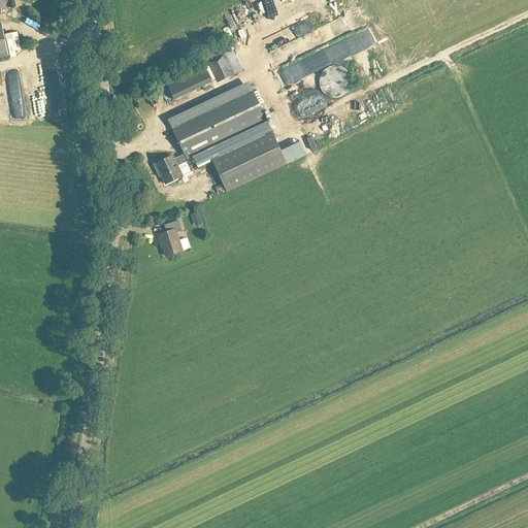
[(0,0),(0,8),(10,7),(10,8),(21,6),(19,0),(0,0)]
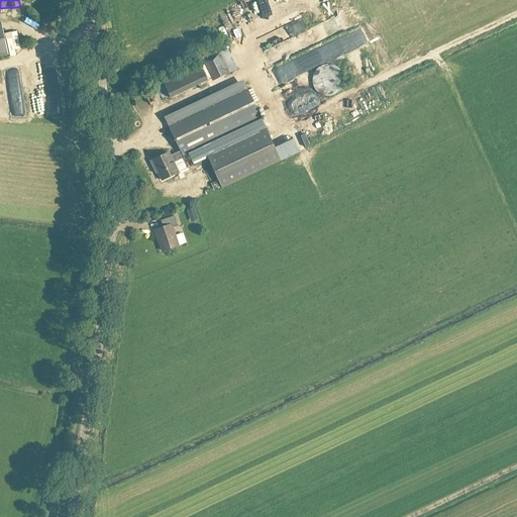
[(309,27),(312,39),(325,36),(322,24),(309,27)]
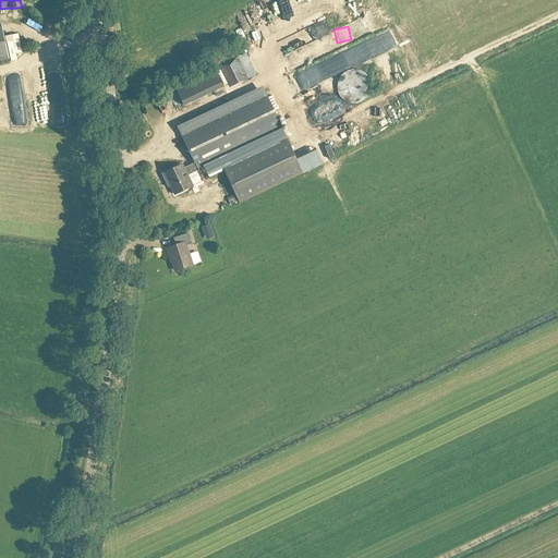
[(245,34),(251,43),(262,37),(257,27),(245,34)]
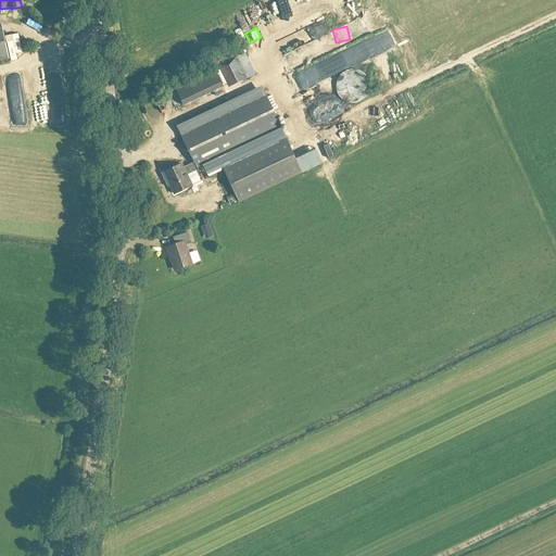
[(280,53),(311,39),(305,29),(276,43),(280,53)]
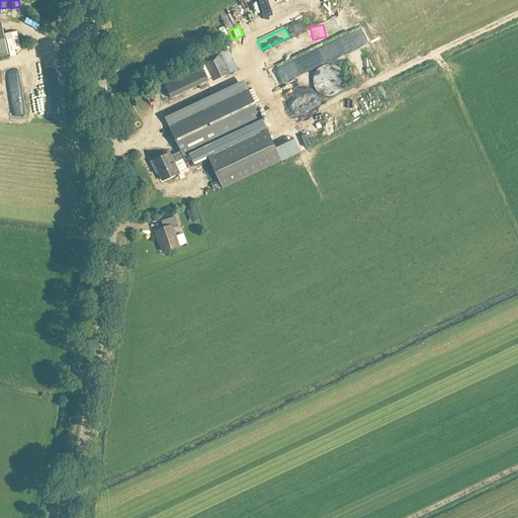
[(305,31),(282,39),(287,55),(310,47),(307,39),(305,31)]
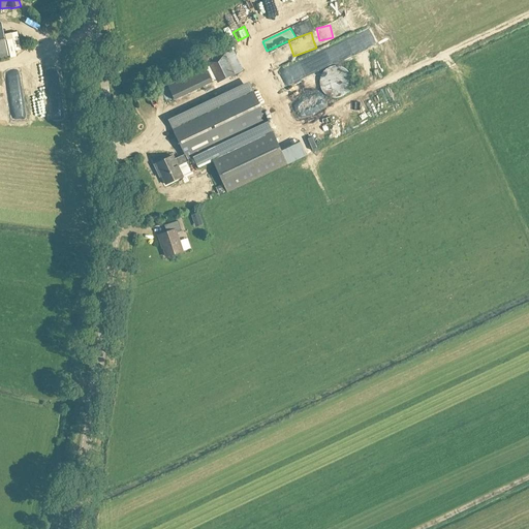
[(232,51),(224,54),(207,63),(217,84),(235,74),(242,70),(232,51)]
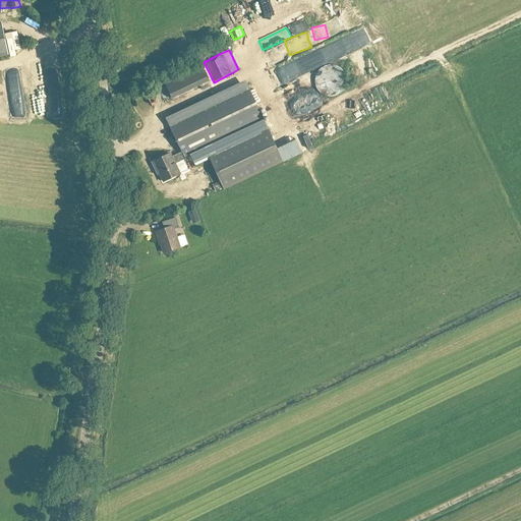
[(327,94),(341,90),(331,61),(311,67),(320,89),(325,87),(327,94)]
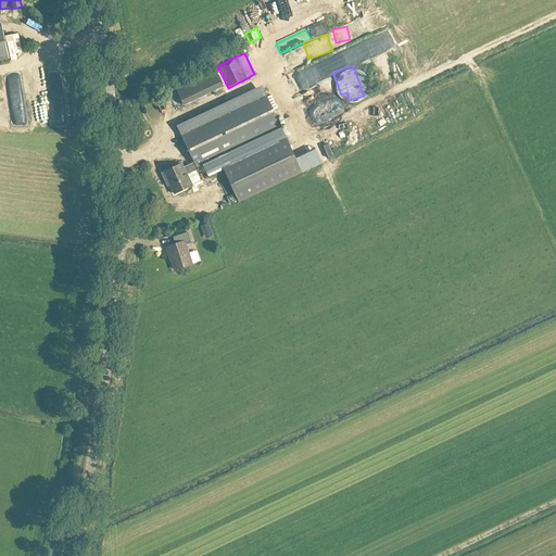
[(184,104),(223,86),(215,71),(176,89),(184,104)]
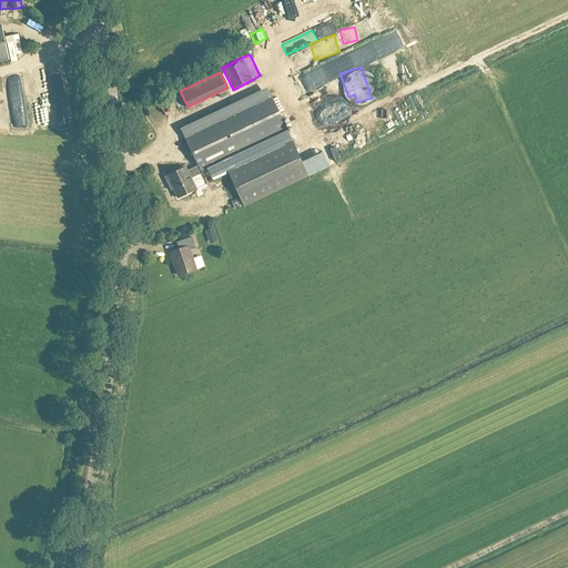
[(301,97),(305,110),(338,97),(334,83),(301,97)]
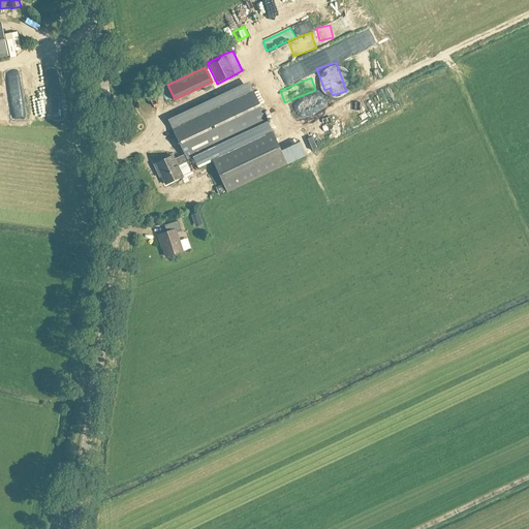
[(271,130),(269,124),(251,87),(170,124),(184,154),(174,159),(173,156),(154,164),(158,173),(159,172),(165,184),(182,177),(178,166),(188,161),(188,162),(194,159),(197,166),(212,159),(227,192),(286,164),(271,130)]
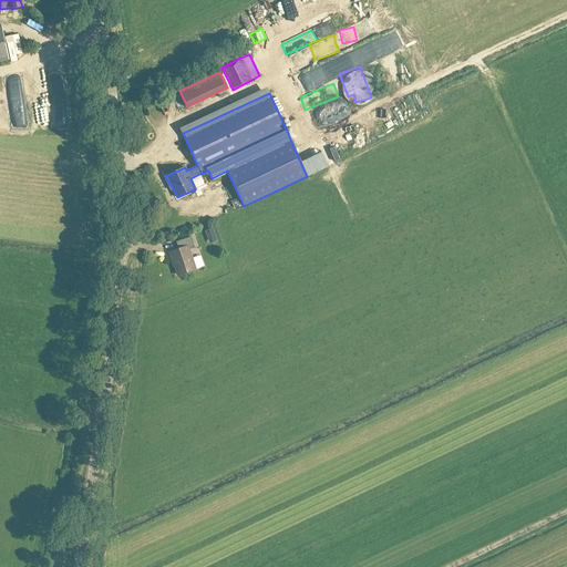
[(315,162),(319,169),(325,167),(321,158),(315,162)]
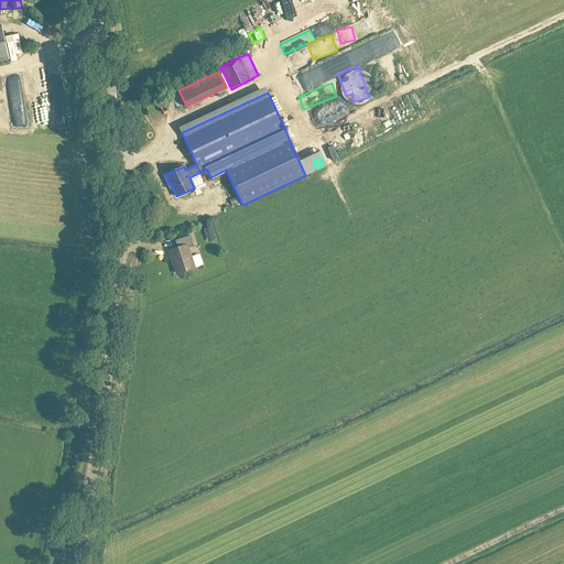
[(171,260),(173,259),(174,263),(173,263),(176,273),(194,268),(187,248),(193,246),(190,235),(175,240),(177,248),(167,250),(171,260)]
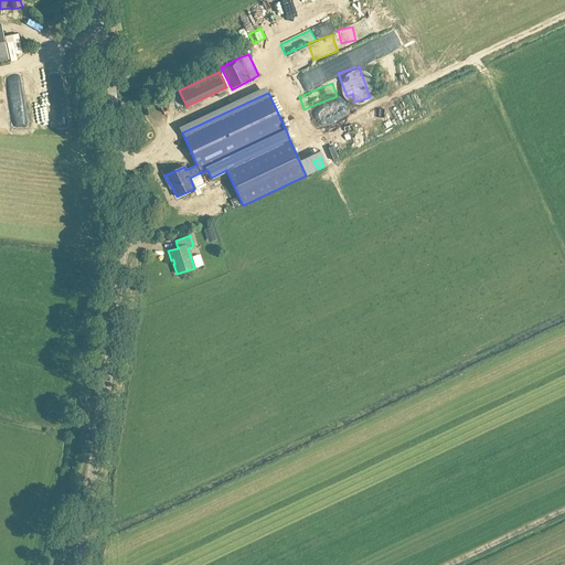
[(198,249),(190,252),(193,264),(201,262),(198,249)]
